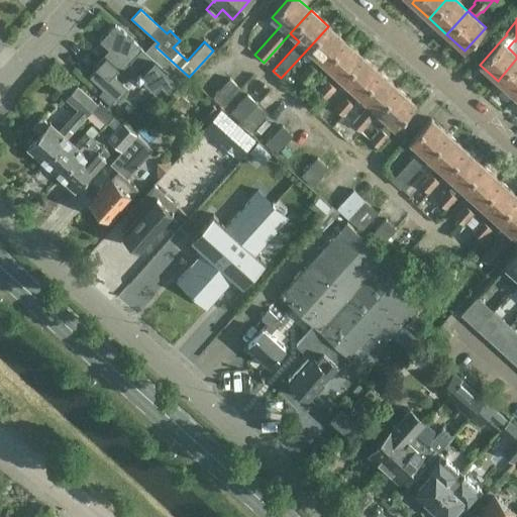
[(133,57),(141,47),(115,24),(94,46),(104,57),(96,66),(97,68),(90,77),(104,89),(116,77),(114,75),(119,69),(121,71),(130,61),(127,57),(129,54),(133,57)]
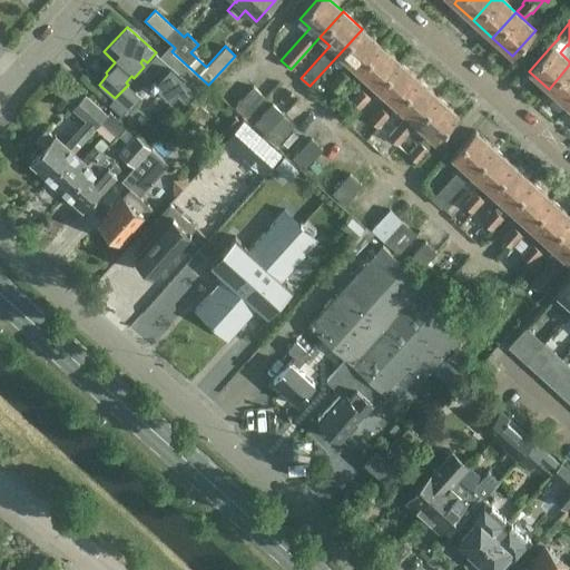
[(381,46),(362,29),(338,55),(357,71),(381,46)]
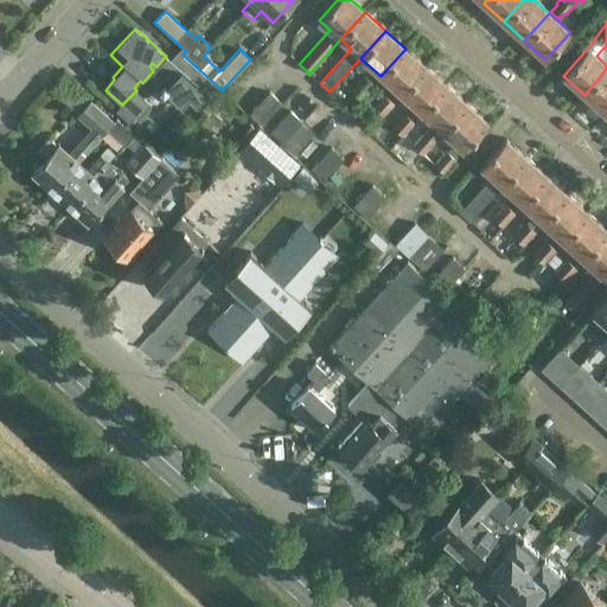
[(426,68),(406,49),(381,76),(401,95),(426,68)]
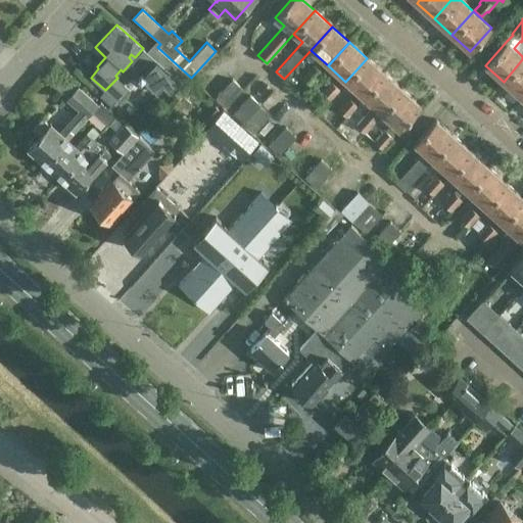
[(384,74),(367,58),(345,82),(363,98),(384,74)]
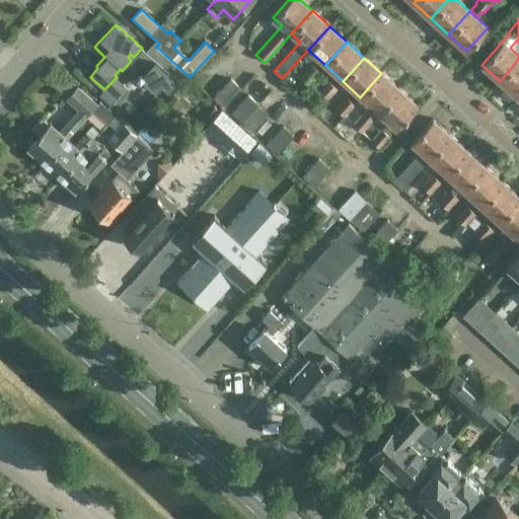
[(518,59),(500,81),(517,96),(518,93),(518,59)]
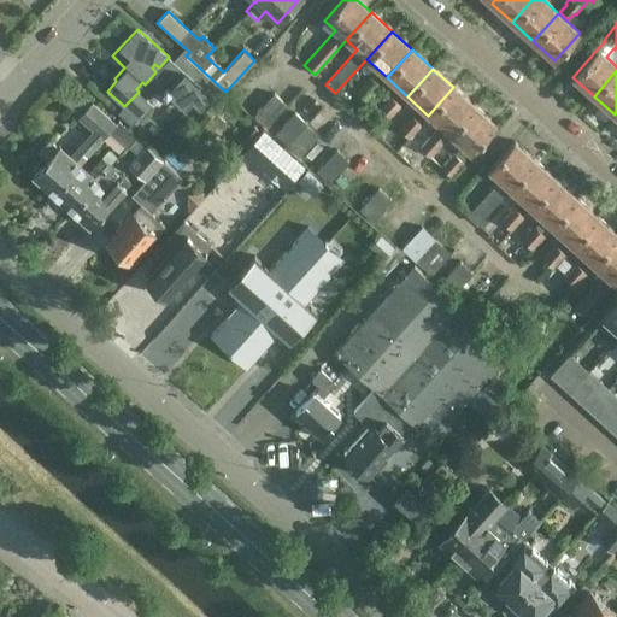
[(368,100),(380,86),(369,76),(357,90),(368,100)]
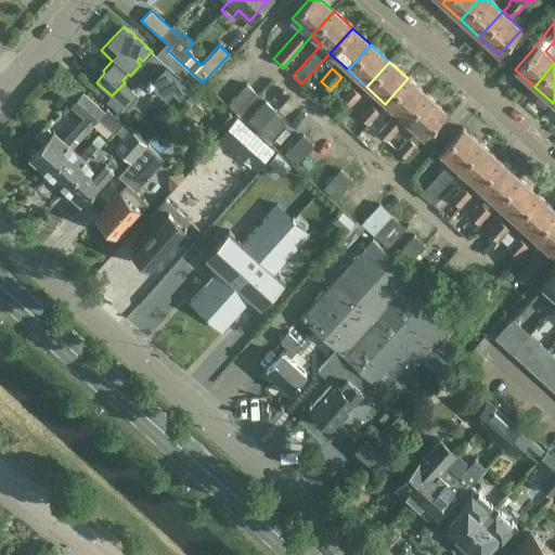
[(427,95),(408,78),(385,104),(396,113),(389,120),(388,119),(376,132),(378,133),(369,144),(376,151),(386,141),(387,142),(399,129),(398,128),(404,121),(403,120),(427,95)]
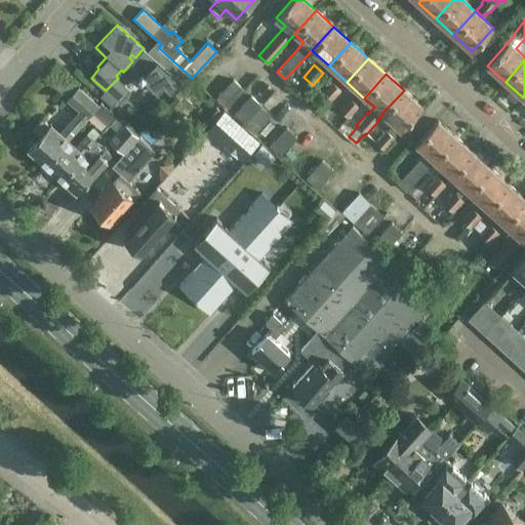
[(227,108),(244,89),(233,79),(215,97),(227,108)]
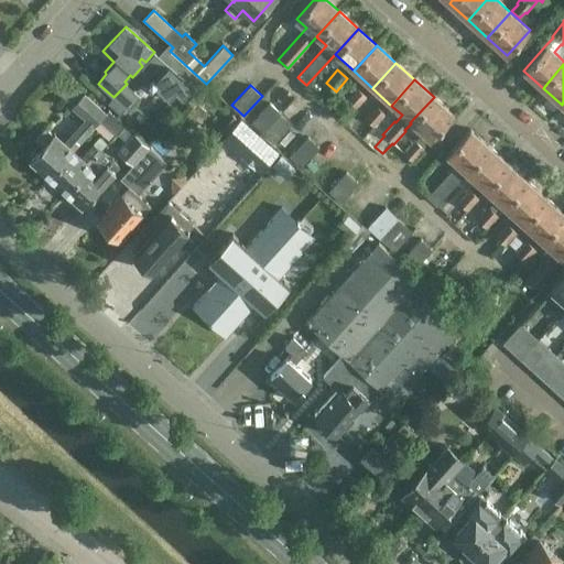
[(355,109),(367,96),(357,87),(345,100),(355,109)]
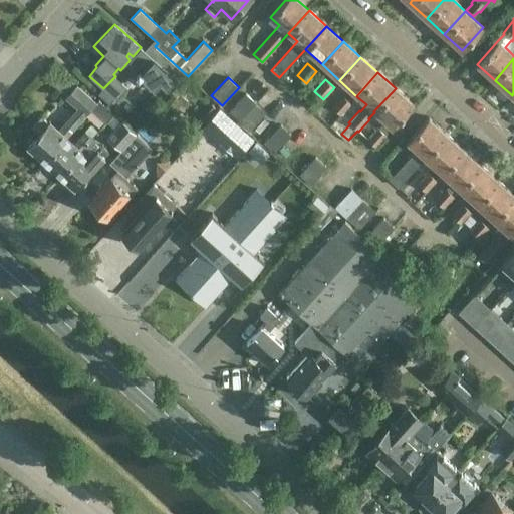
[(27,147),(43,162),(64,139),(96,103),(76,86),(65,98),(78,109),(57,132),(48,123),(27,147)]
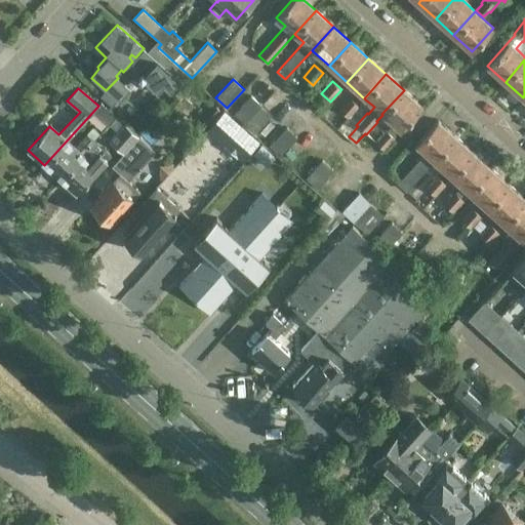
[(421,107),(404,90),(381,114),(382,115),(393,123),(387,130),(386,129),(374,142),(384,150),(395,137),(394,137),(400,130),(421,107)]
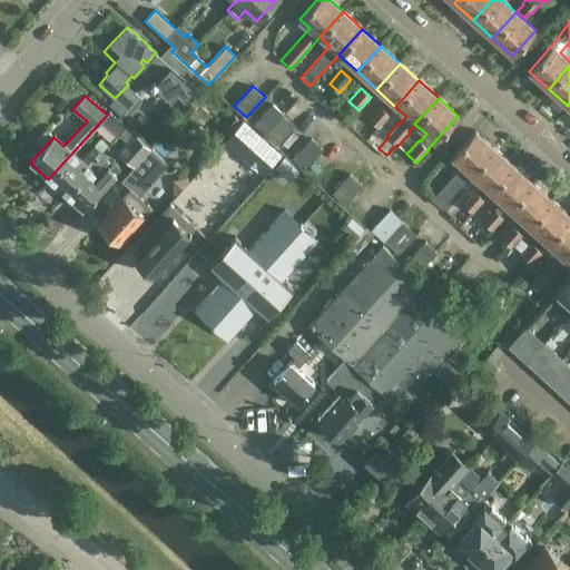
[(277,144),(295,125),(272,104),(254,124),(265,134),(266,134),(277,144)]
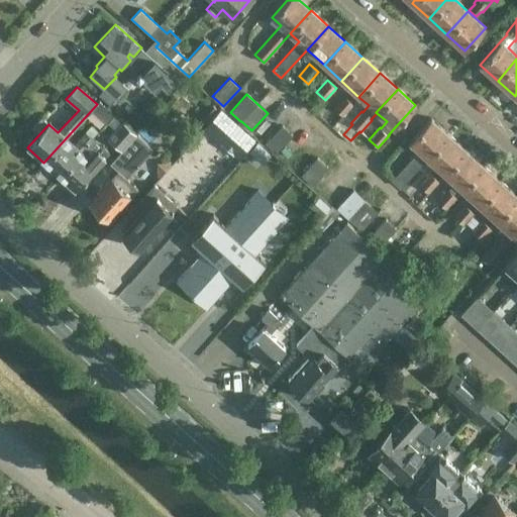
[(342,116),(353,104),(344,96),(333,108),(342,116)]
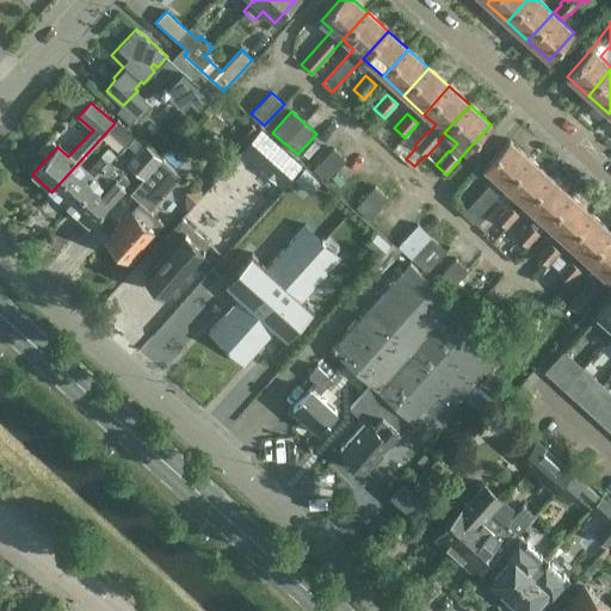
[(115,123),(109,129),(125,144),(135,135),(118,119),(115,123)]
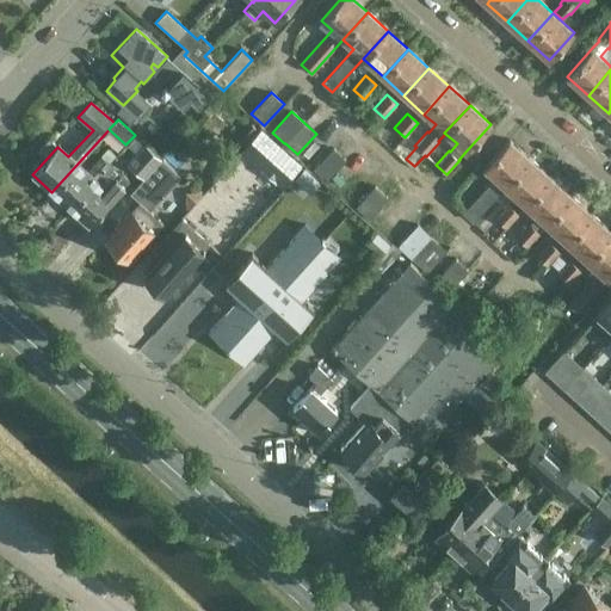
[(483,168),(494,178),(462,213),(473,222),(486,207),(505,187),(530,160),(508,141),(483,168)]
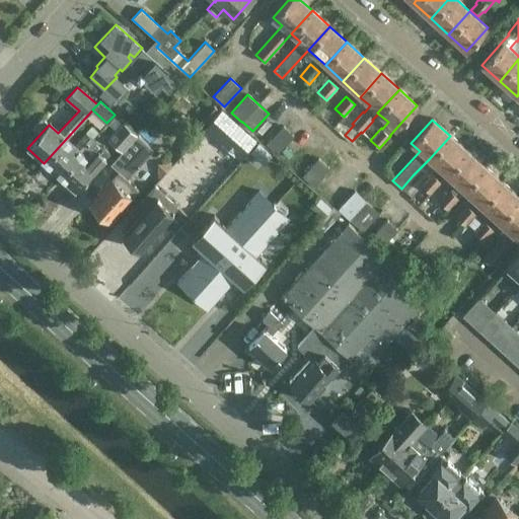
[(218,140),(188,173),(208,192),(237,159),(239,162),(257,142),(233,121),(226,128),(229,131),(221,140),(233,151),(232,152),(218,140)]
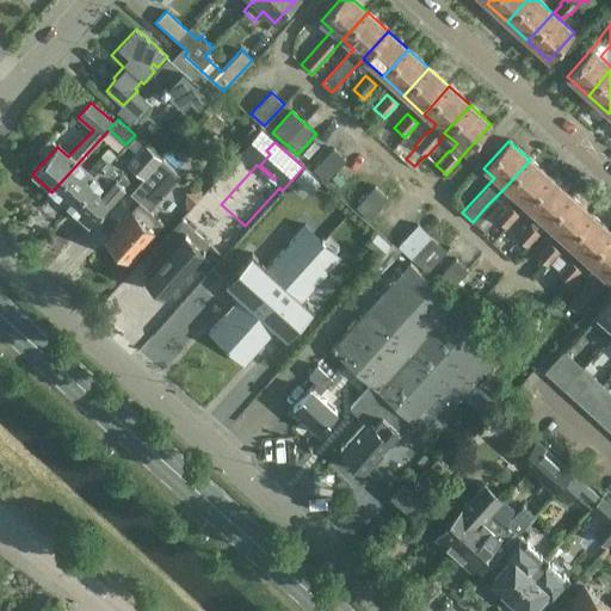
[(129,260),(153,233),(162,222),(149,210),(180,176),(168,165),(180,152),(173,144),(161,159),(160,160),(143,144),(128,164),(143,178),(130,193),(140,202),(130,213),(130,211),(105,239),(129,260)]
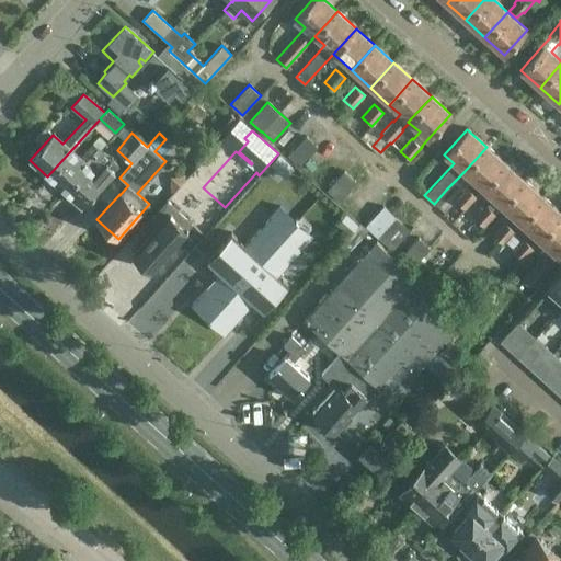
[(299,167),(318,146),(306,135),(287,156),(299,167)]
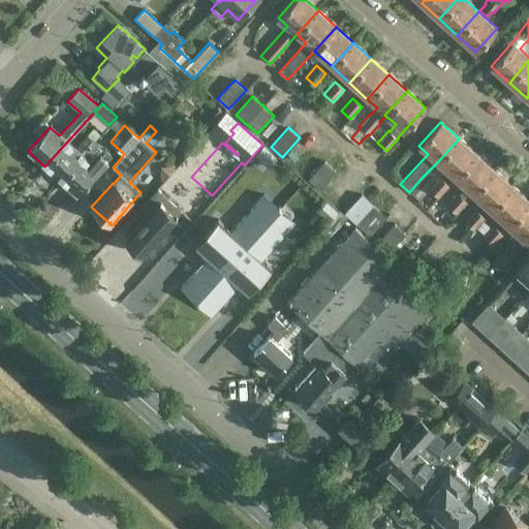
[(66,143),(44,166),(60,180),(94,143),(88,136),(75,150),(66,143)]
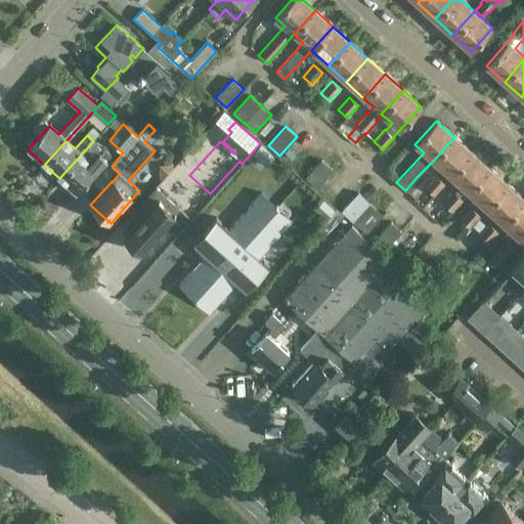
[(472,153),(454,137),(433,161),(450,177),(472,153)]
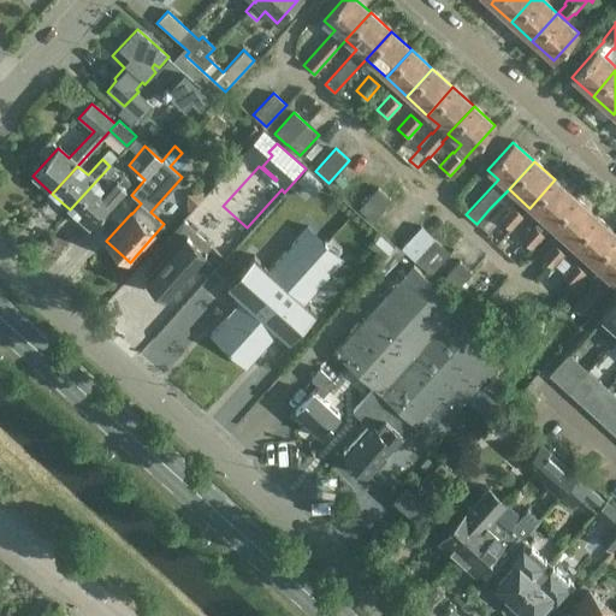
[(110,166),(70,209),(89,227),(129,183),(120,176),(111,167),(110,166)]
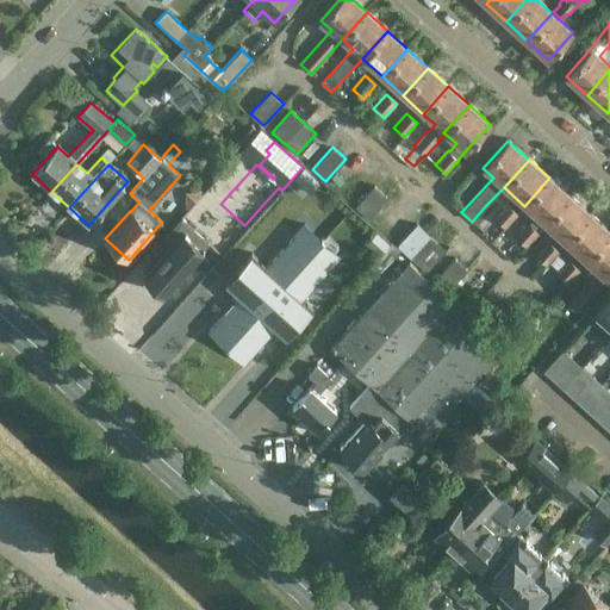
[(549,178),(524,206),(545,224),(570,197),(549,178)]
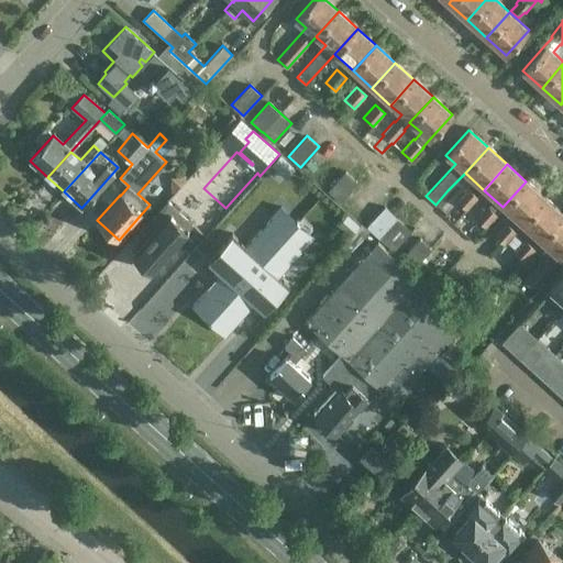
[(339,201),(357,181),(345,170),(328,190),(339,201)]
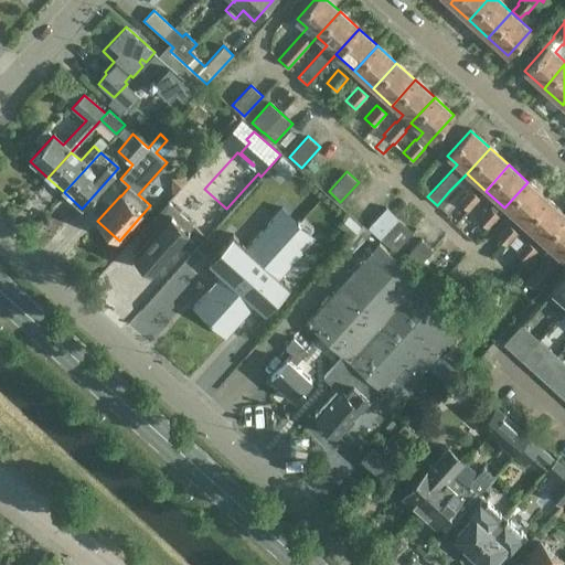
[(528,182),(504,208),(523,225),(546,199),(528,182)]
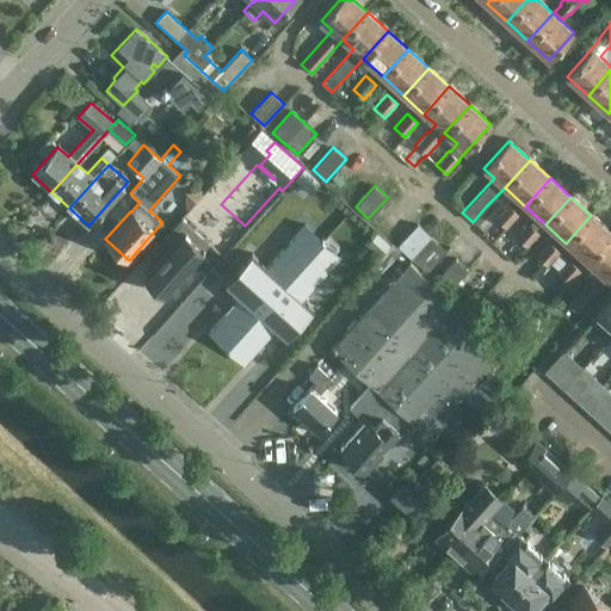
[(492,242),(505,228),(506,228),(519,214),(508,204),(495,218),(482,233),(492,242)]
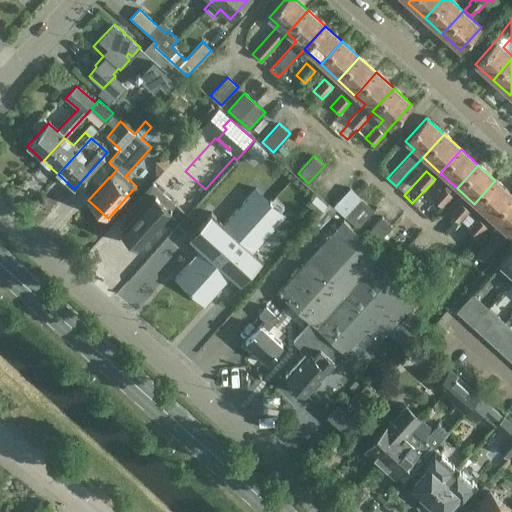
[(511,195),(495,180),(474,204),(491,219),(511,196),(511,195)]
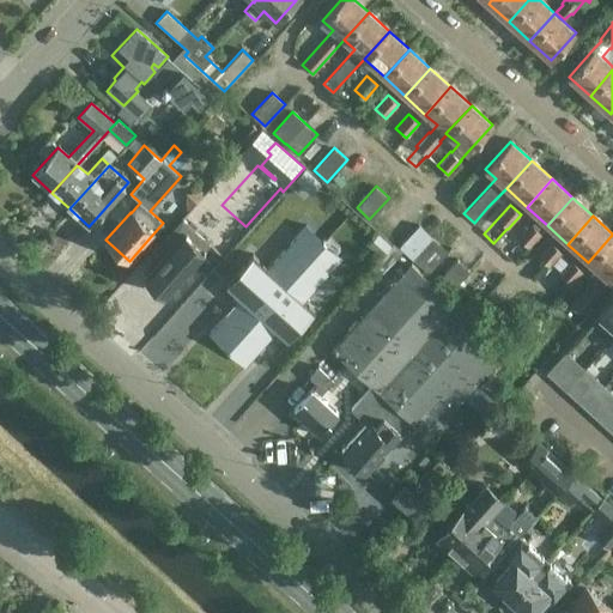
[(168,250),(146,275),(165,293),(210,243),(182,219),(159,243),(168,250)]
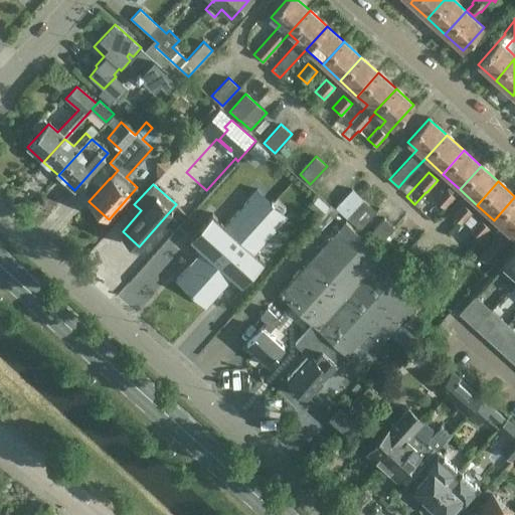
[(444,208),(455,196),(446,188),(435,200),(444,208)]
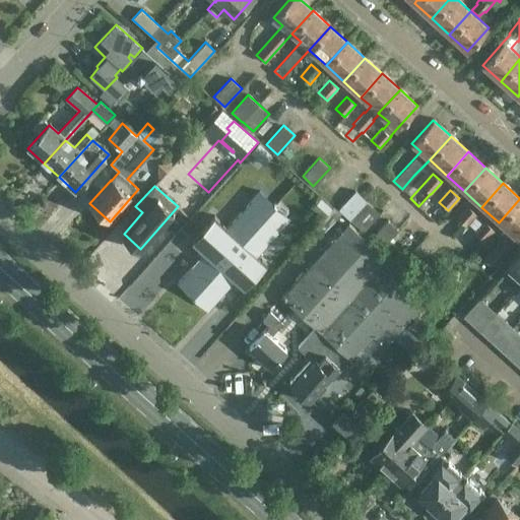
[(204,253),(178,283),(208,310),(236,279),(245,287),(265,264),(257,256),(289,219),(272,204),(259,193),(226,229),(213,217),(192,242),(204,253)]
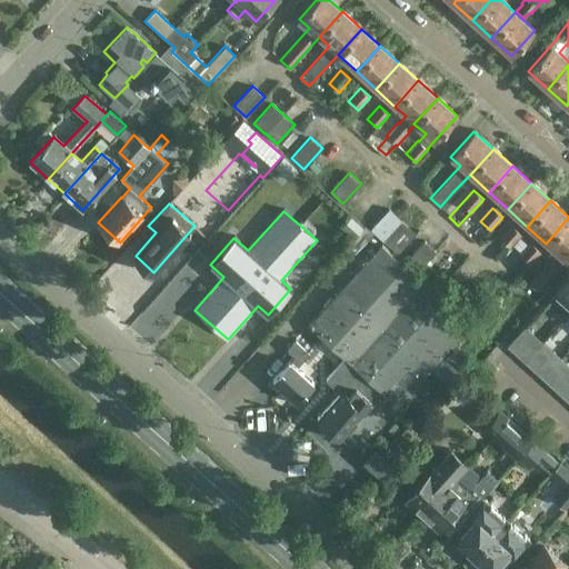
[(568,218),(546,243),(557,253),(551,261),(550,260),(530,282),(540,291),(560,269),(559,269),(566,261),(568,258),(568,218)]
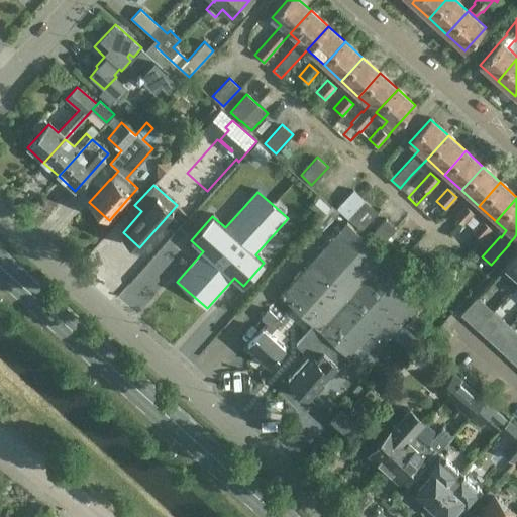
[(362,230),(378,212),(368,202),(351,220),(362,230)]
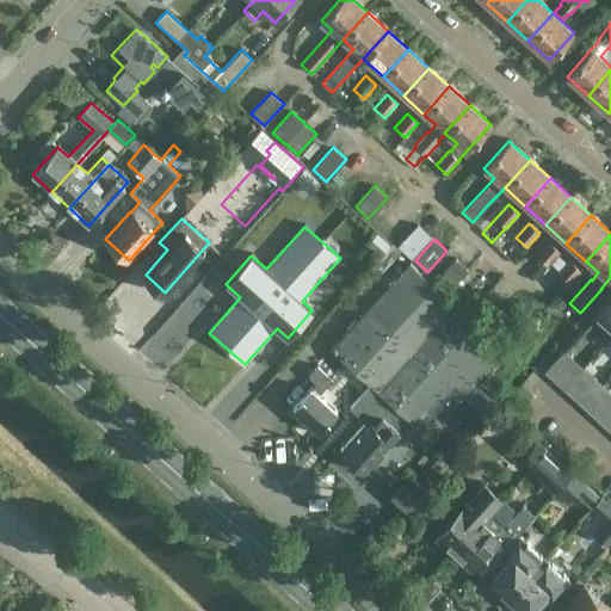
[(411,257),(415,253),(401,240),(396,245),(411,257)]
